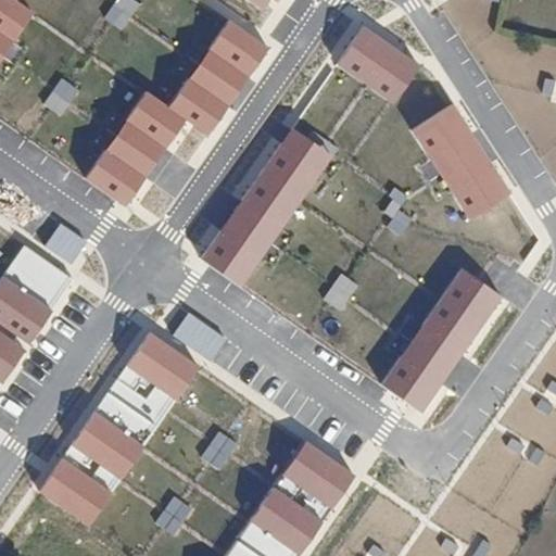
[(16,0),(15,0),(0,0),(0,58),(33,12),(16,0)]
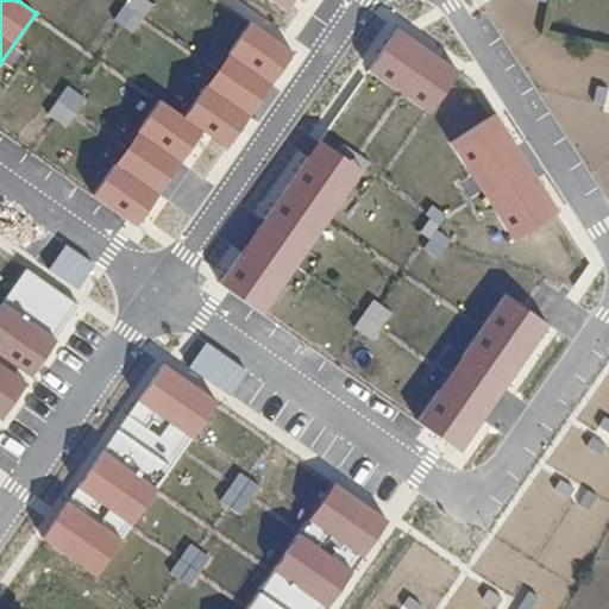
[(271,0),(288,11),(295,0),(271,0)]
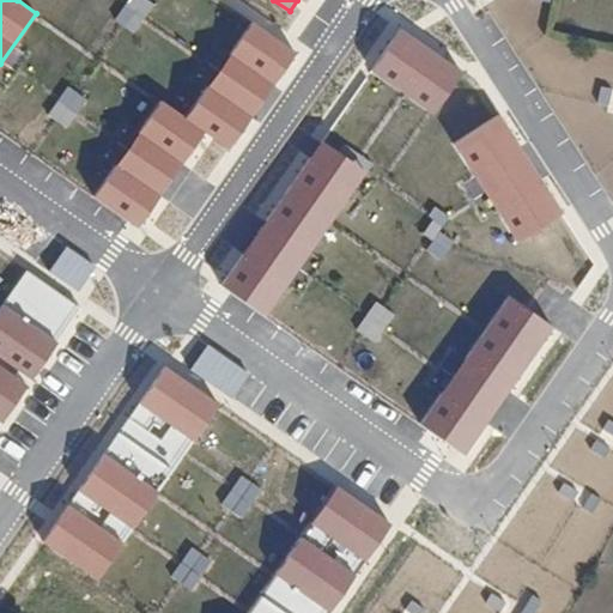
[(250,22),(184,117),(205,131),(228,146),(293,52),(250,22)]
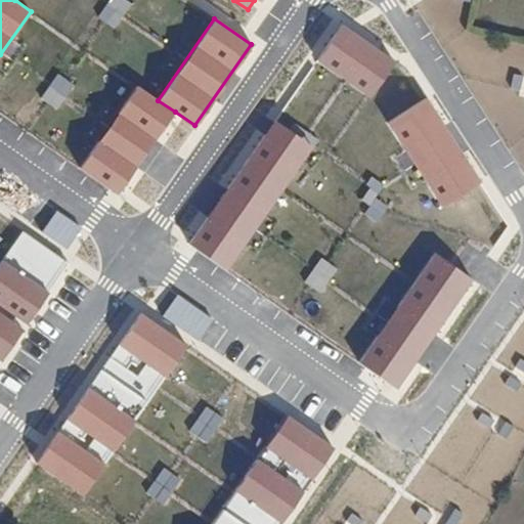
[(343,26),(319,61),(367,93),(391,57),(343,26)]
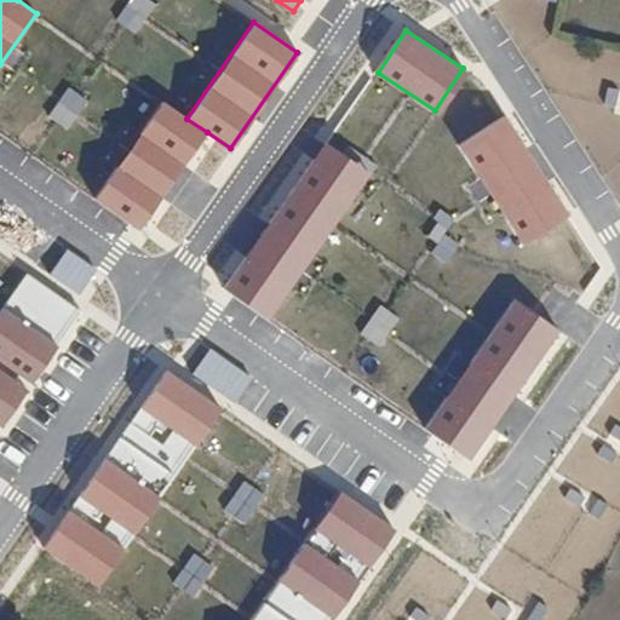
[(162,102),(96,199),(141,229),(207,132),(187,119),(162,102)]
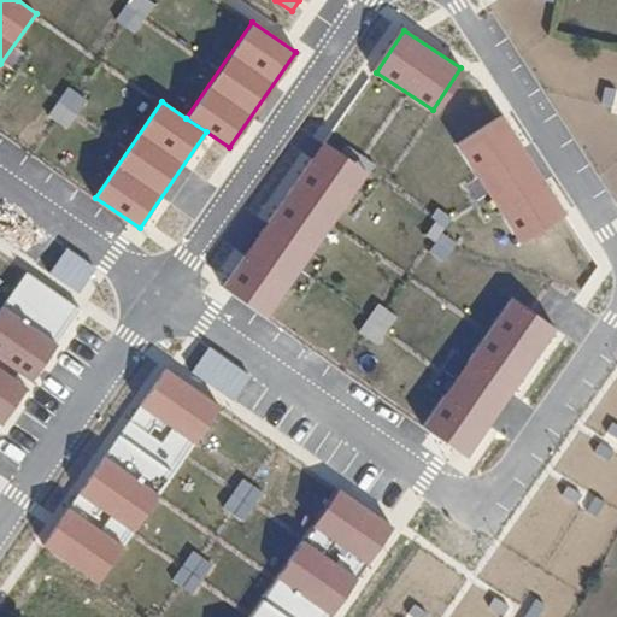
[(503,116),(458,144),(521,244),(564,215),(503,116)]
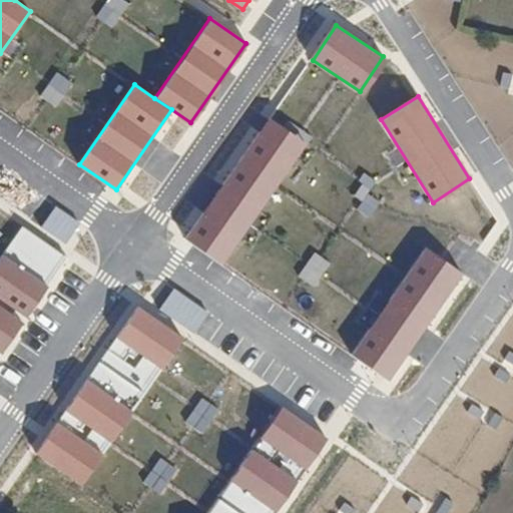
[(307,143),(271,118),(187,237),(222,263),(307,143)]
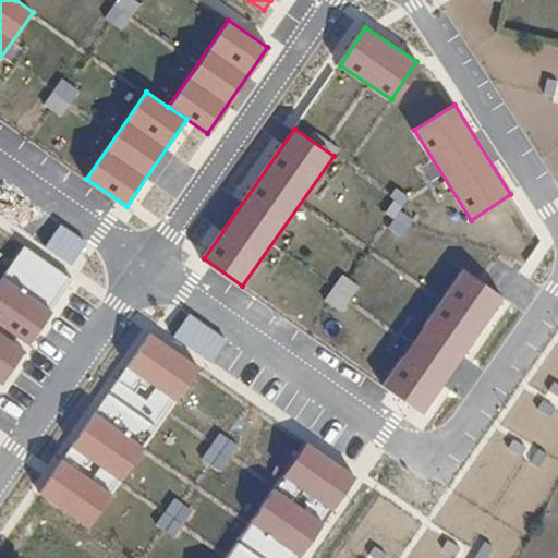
[(0,279),(0,380),(72,278),(25,245),(0,279)]
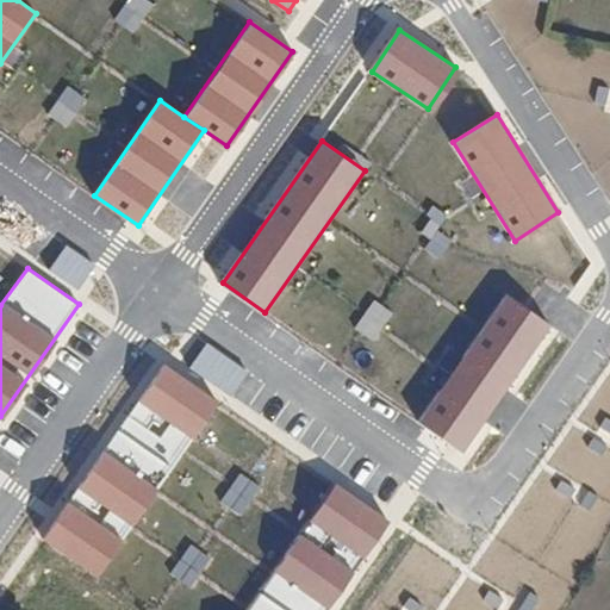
[(548,323),(505,294),(418,423),(462,452),(548,323)]
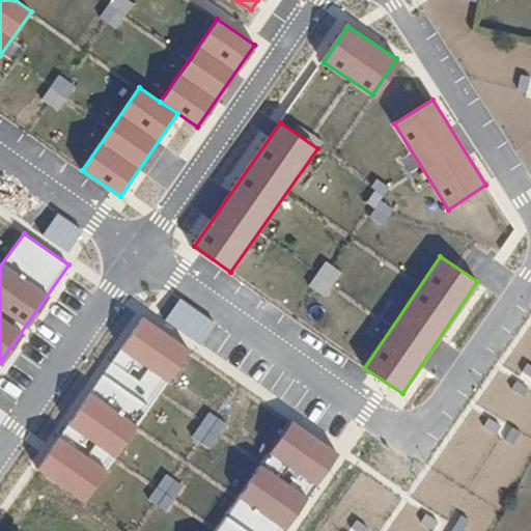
[(36,466),(83,499),(190,351),(144,317),(36,466)]
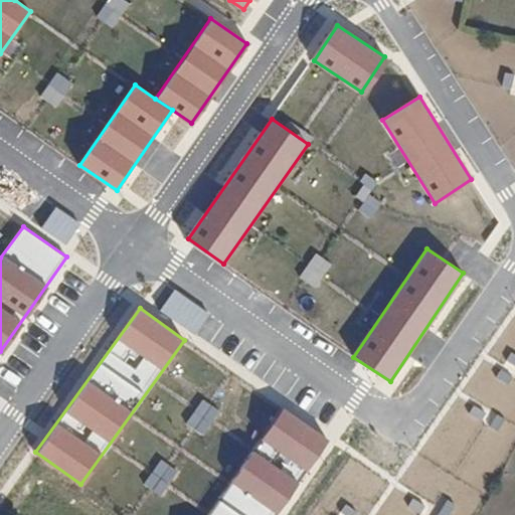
[(273,514),(326,439),(282,408),(206,514),(273,514)]
